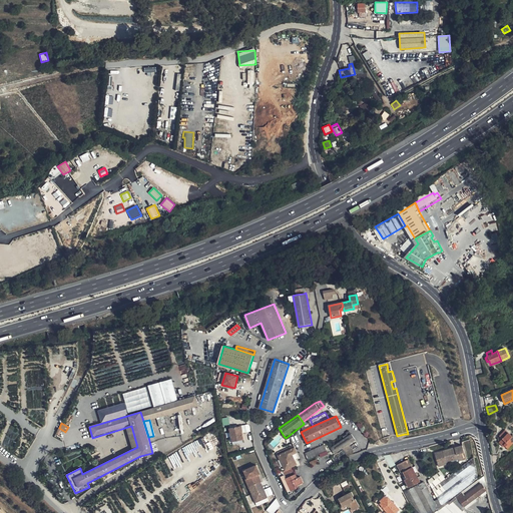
[(243,440),(241,426),(230,428),(232,442),(243,440)]
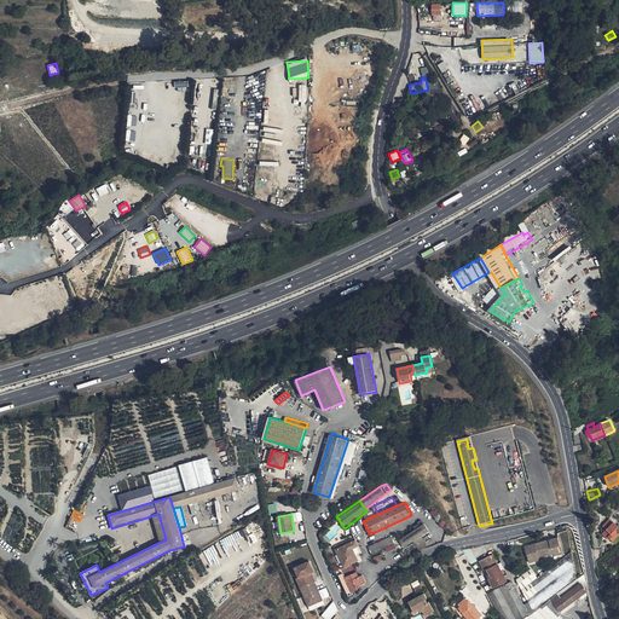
[(609,519),(602,527),(606,531),(602,534),(607,539),(608,537),(615,544),(618,539),(618,526),(618,527),(609,519)]
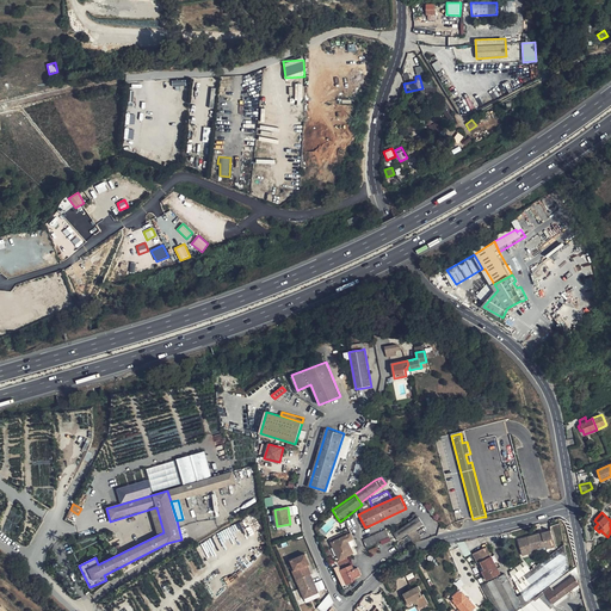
[(415,530),(424,524),(419,517),(394,534),(399,541),(408,535),(415,530)]
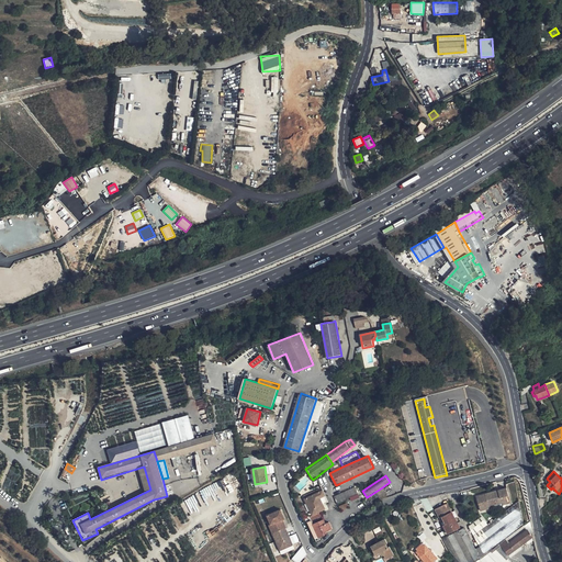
[(485,495),(478,496),(481,509),(493,506),(493,504),(502,502),(503,504),(508,502),(506,495),(509,495),(507,486),(497,489),(498,491),(491,493),(491,491),(484,492),(485,495)]
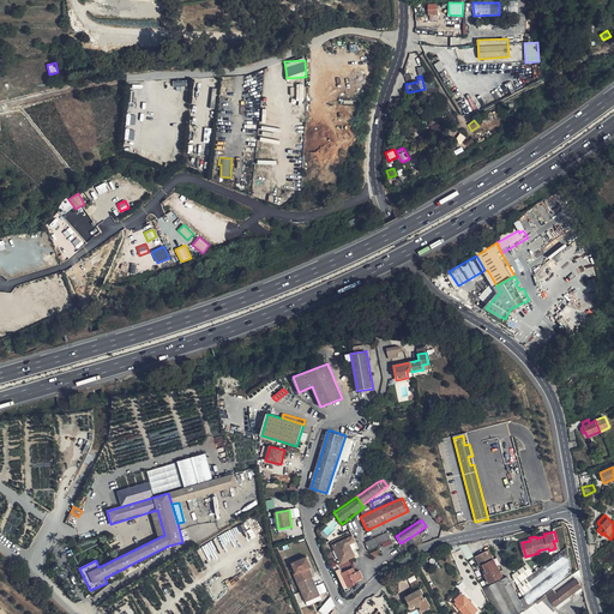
[(366,543),(371,551),(391,540),(387,533),(366,543)]
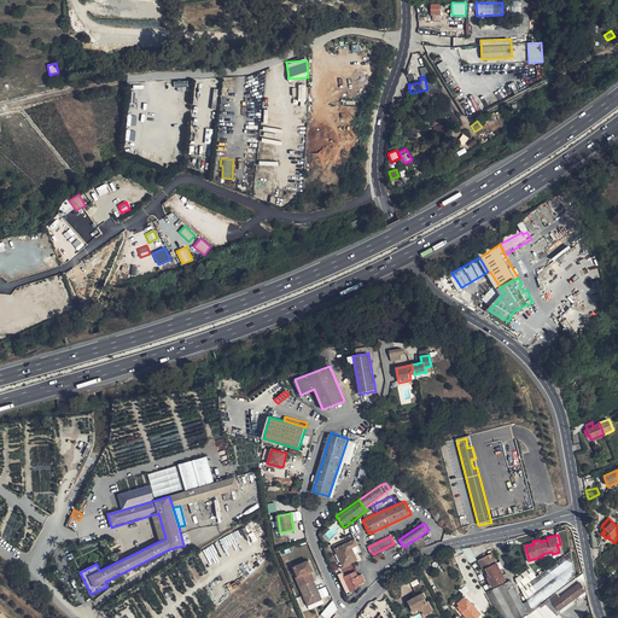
[(418,549),(426,546),(420,536),(413,541),(418,549)]
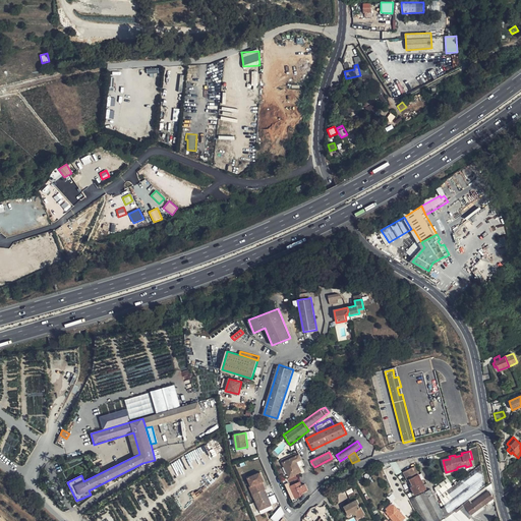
[(303,464),(299,454),(295,456),(289,459),(282,463),(289,476),(301,470),(299,466),(303,464)]
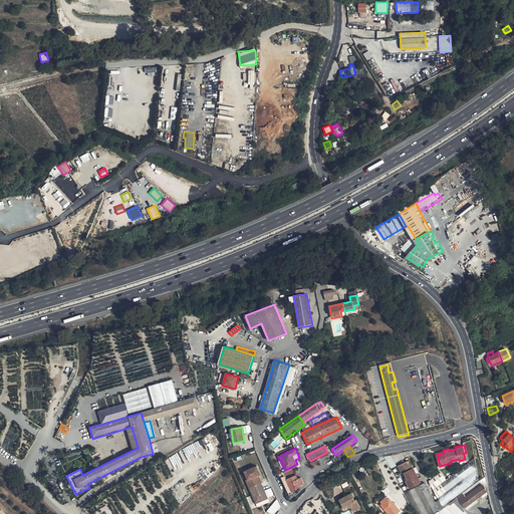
[(478,479),(474,459),(452,475),(447,467),(429,480),(443,505),(478,479)]
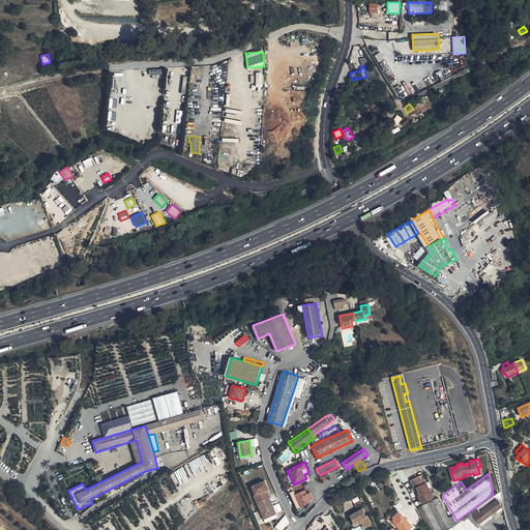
[(414,488),(421,484),(417,477),(408,481),(412,489),(414,488)]
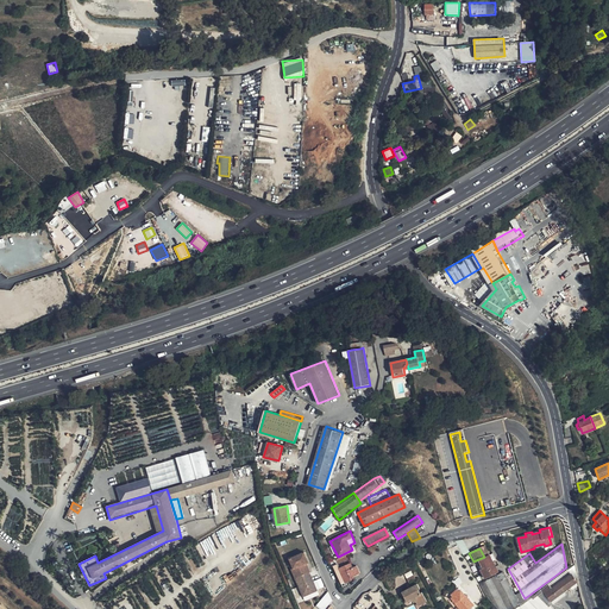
[(287,557),(301,592),(318,585),(307,560),(305,562),(302,557),(305,556),(302,551),(287,557)]
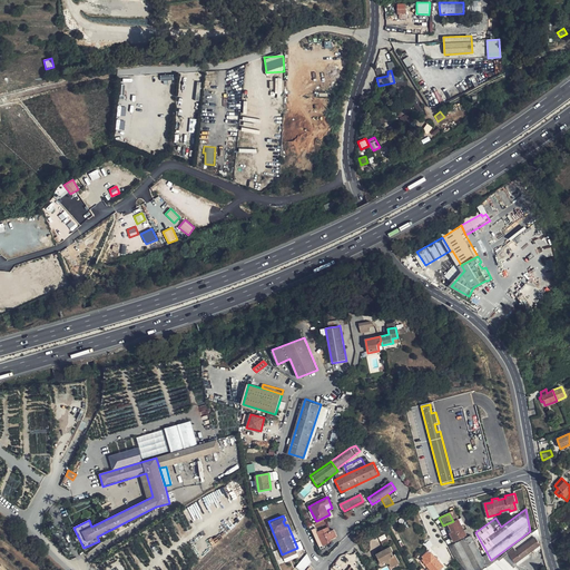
[(311,528),(312,530),(317,526),(321,531),(326,528),(323,521),(311,528)]
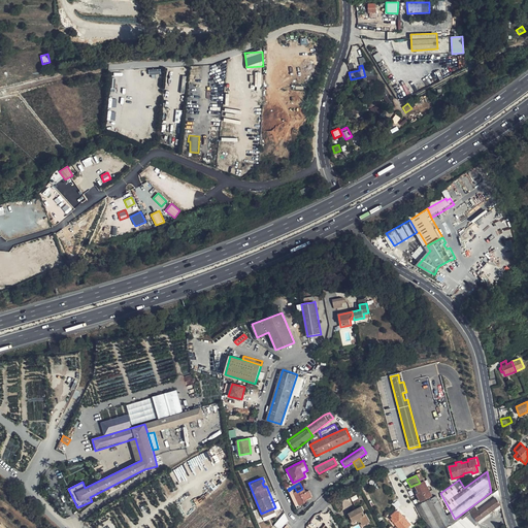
[(418,502),(427,497),(425,492),(427,491),(425,486),(422,488),(420,483),(413,486),(417,492),(414,494),(418,502)]
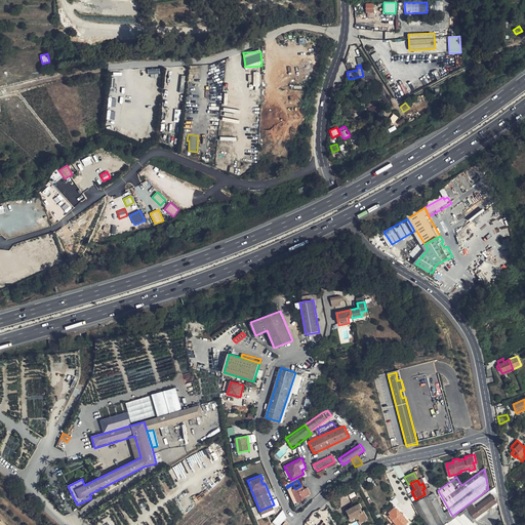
[(294,500),(299,497),(295,489),(292,484),(287,488),(294,500)]
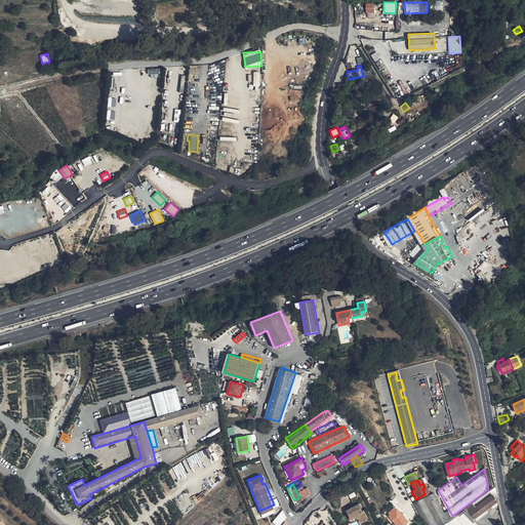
[(300,496),(308,492),(305,487),(303,488),(300,486),(295,489),(300,496)]
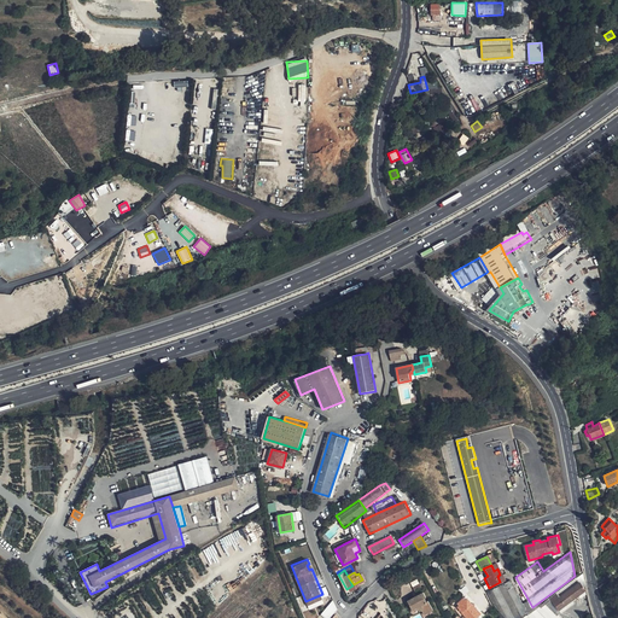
[(493,606),(503,617),(520,617),(528,613),(511,579),(487,593),(493,606)]
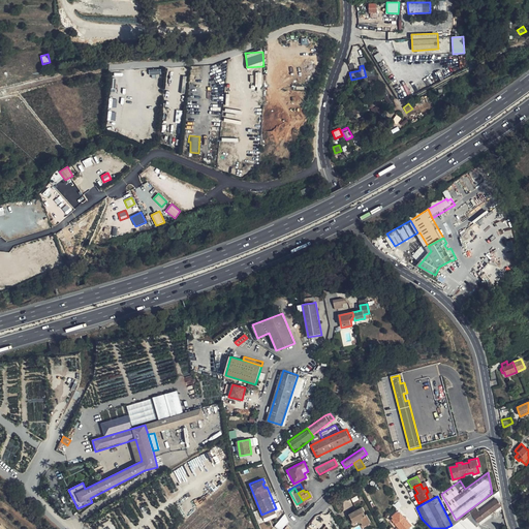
[(493,497),(485,502),(487,505),(495,499),(493,497)]
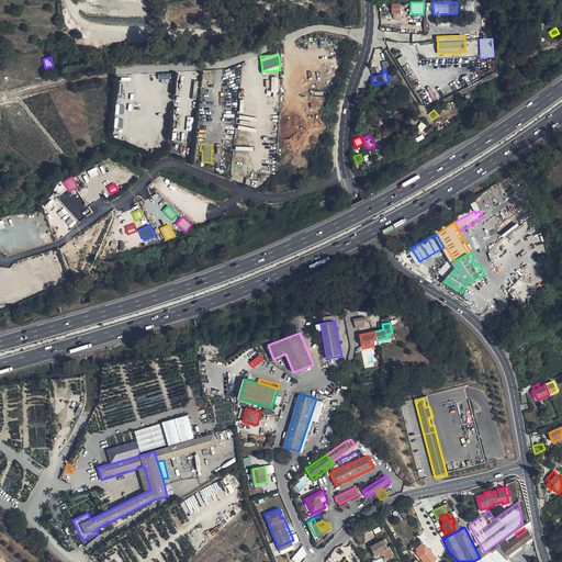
[(530,537),(526,530),(517,537),(508,543),(513,550),(530,537)]
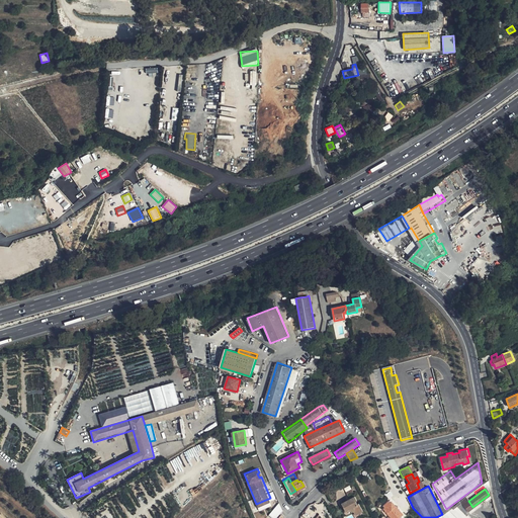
[(347,493),(350,499),(356,496),(353,490),(347,493)]
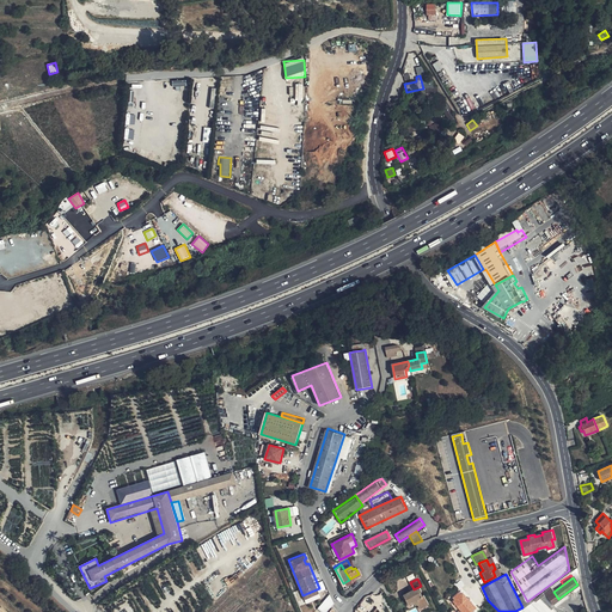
[(560,580),(538,599),(539,600),(546,609),(550,606),(548,601),(550,599),(548,597),(554,592),(563,585),(561,581),(560,580)]
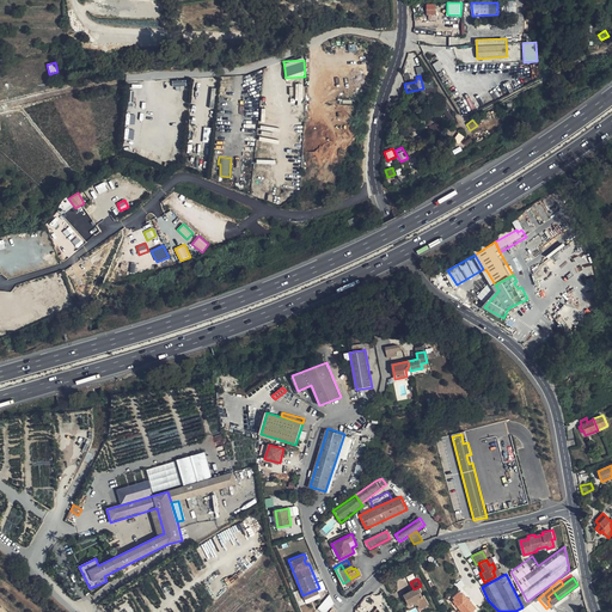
[(417,604),(421,611),(430,606),(424,595),(423,597),(418,589),(404,597),(410,607),(414,605),(414,606),(417,604)]
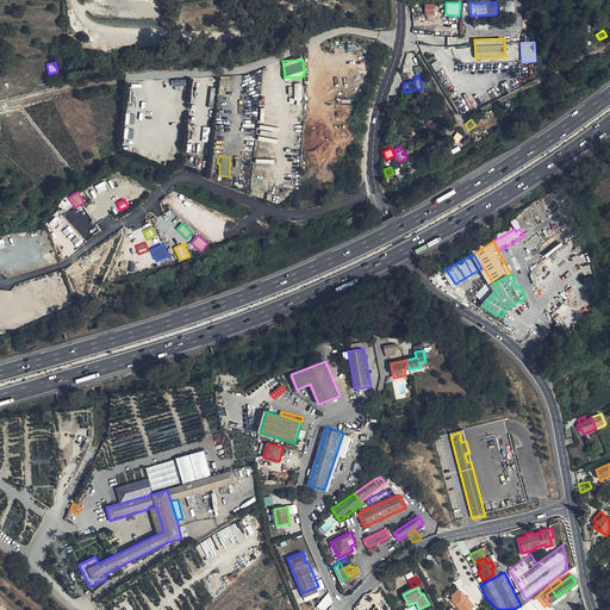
[(548,604),(556,597),(552,590),(546,595),(548,597),(546,599),(548,604)]
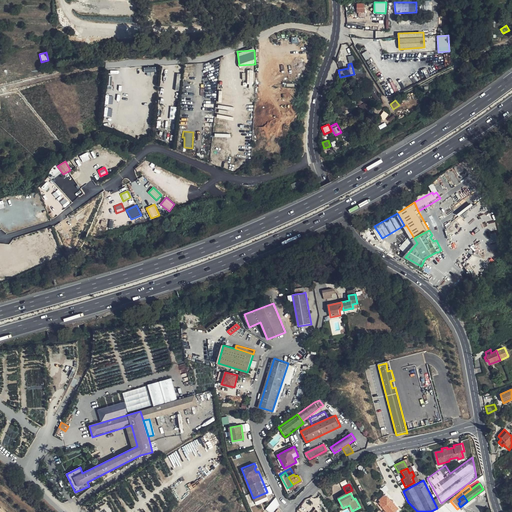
[(378,502),(386,511),(394,511),(397,510),(385,496),(378,502)]
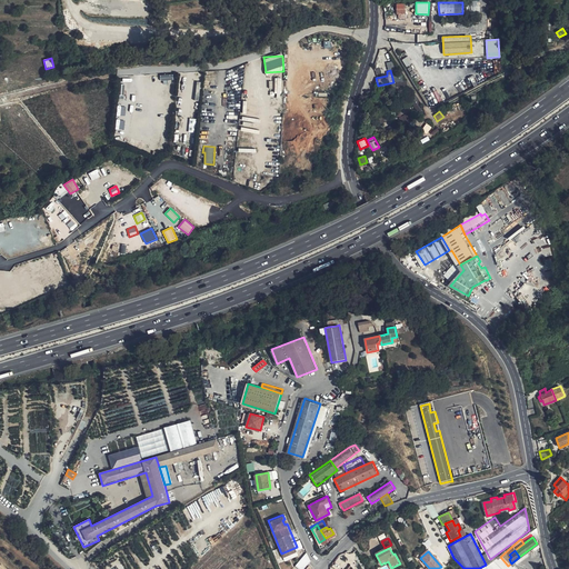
[(521,568),(518,566),(513,568),(510,568),(508,566),(501,558),(487,568),(521,568)]
